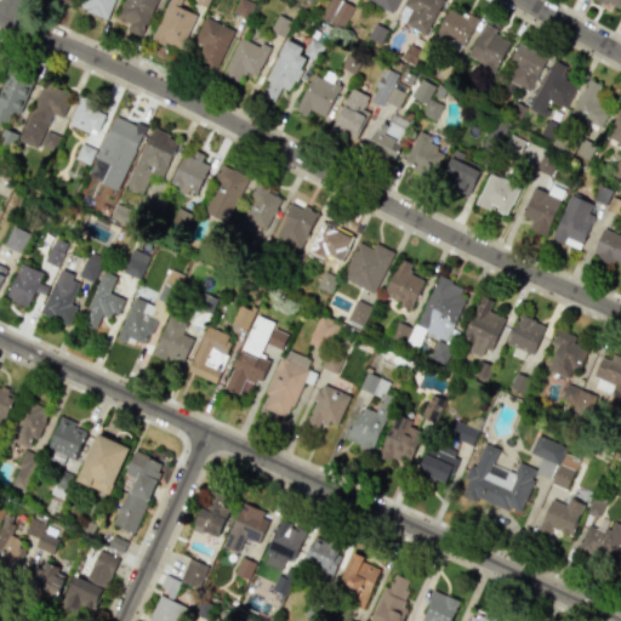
[(109,17),(113,0),(80,0),(78,10),(109,17)]
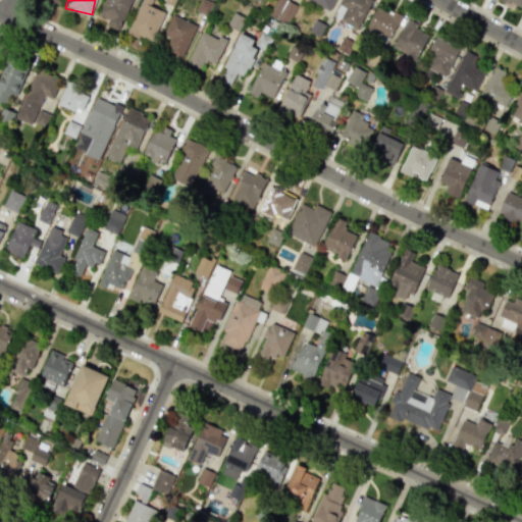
[(103,0),(97,14),(108,19),(106,24),(118,30),(131,0),(103,0)]
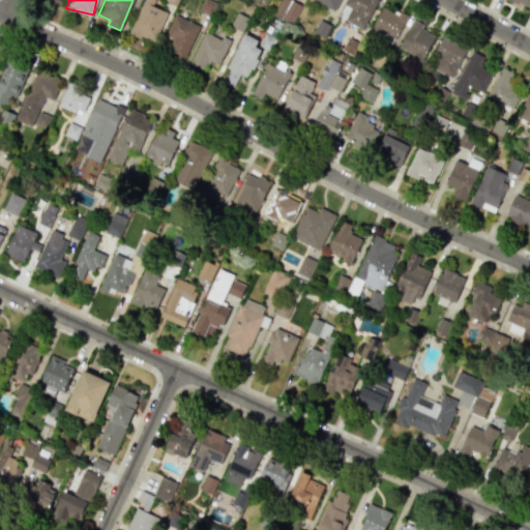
[(168,12),(152,5),(154,0),(144,0),(129,33),(153,43),(168,12)]
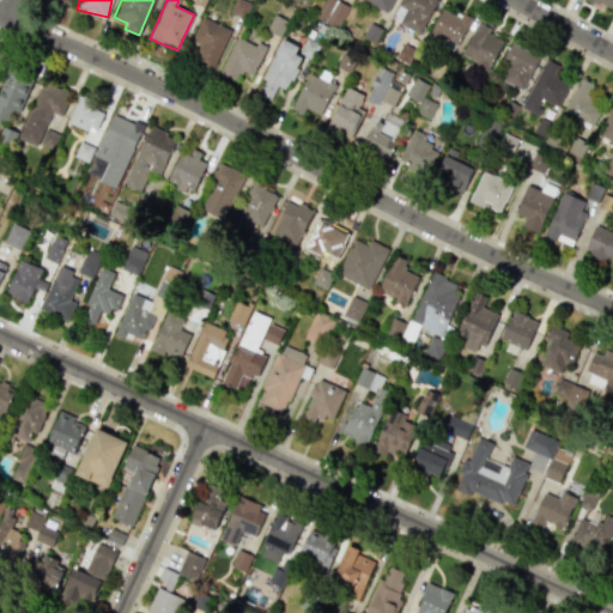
[(250,4),(242,0),(234,0),(229,12),(243,19),(250,4)]
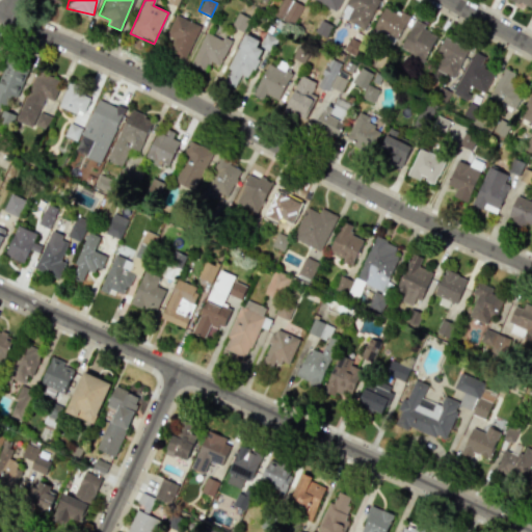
[(280,0),(273,17),(293,24),(301,4),(292,0),(280,0)]
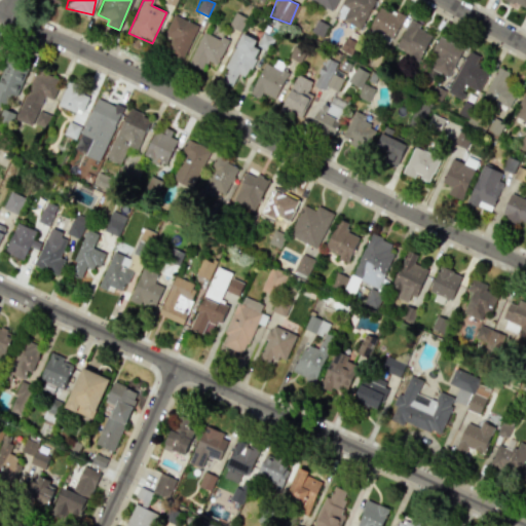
[(307,0),(333,10),(336,0),(307,0)]
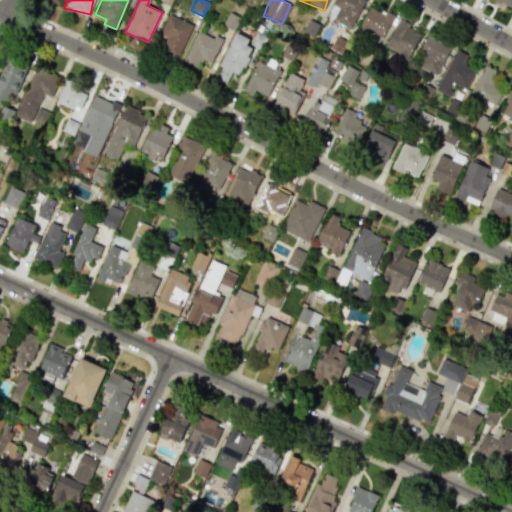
[(364,0),(334,0),(326,16),(350,28),(364,0)]
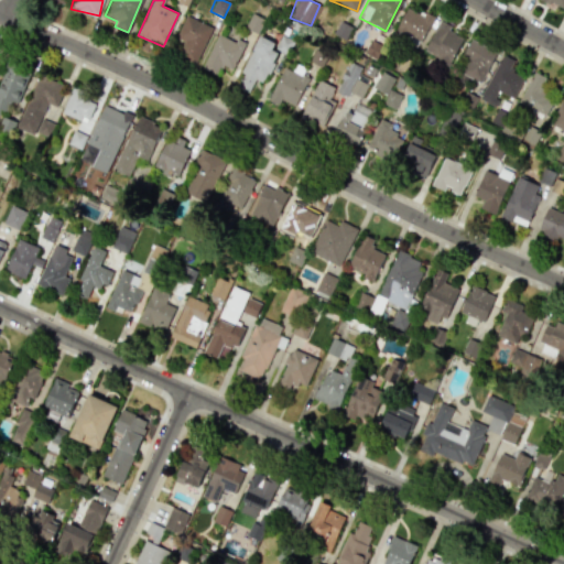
[(563,0),(541,0),(563,10),(563,8),(563,0)]
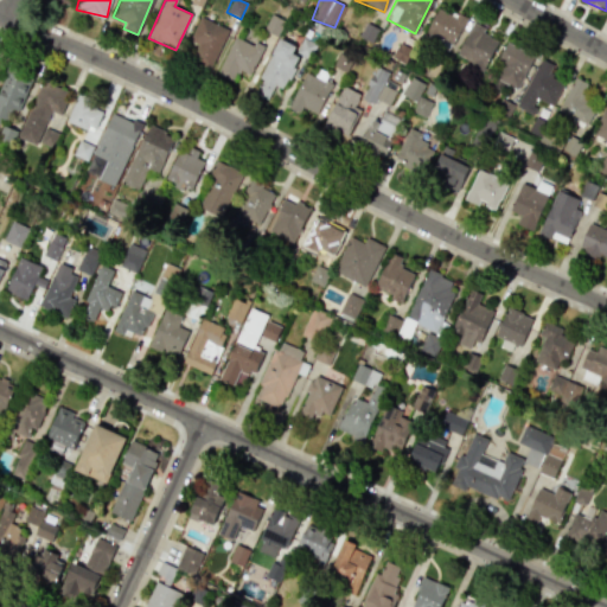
[(451,51),(462,21),(434,10),(422,40),(451,51)]
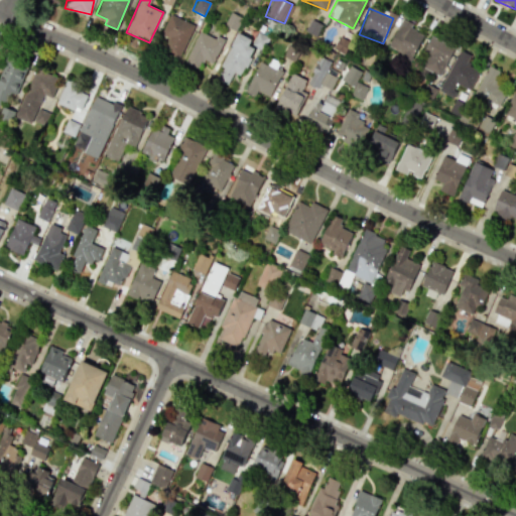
[(224,25),(234,30),(241,18),(230,12),(224,25)]
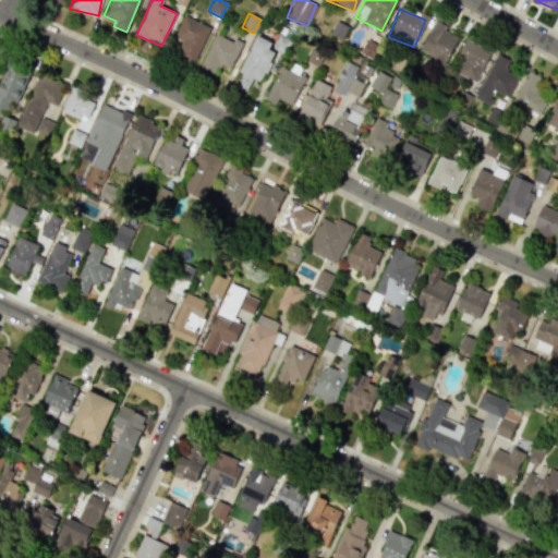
[(192,63),(209,28),(184,15),(173,36),(180,40),(173,55),(192,63)]
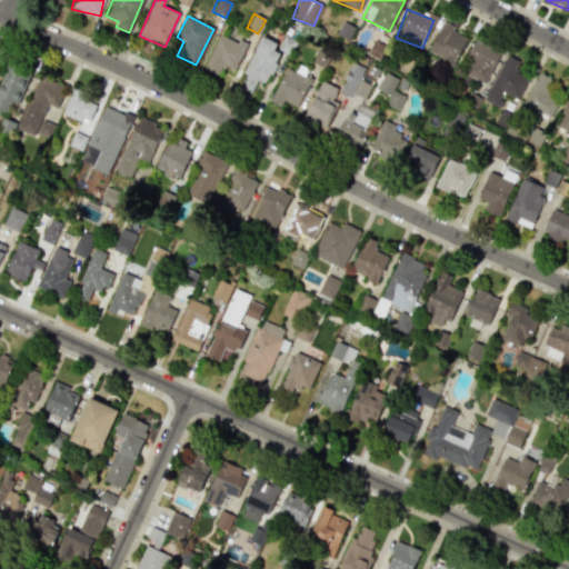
[(469,36),(442,22),(427,51),(453,65),(469,36)]
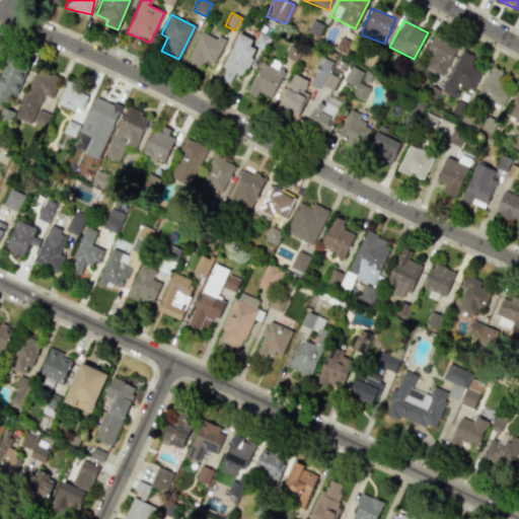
[(214,65),(224,41),(199,30),(186,64),(199,69),(202,60),(214,65)]
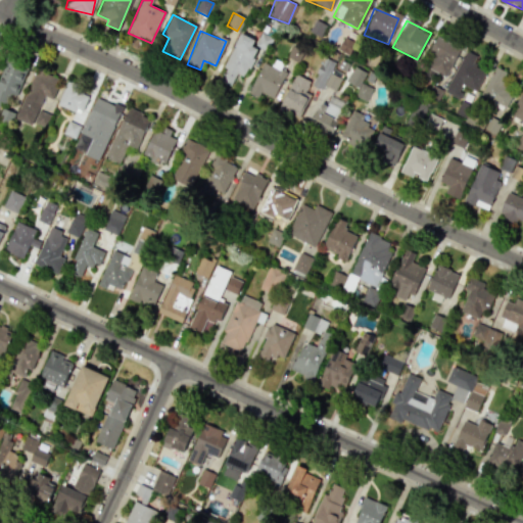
[(218,80),(230,86),(236,74),(243,77),(256,49),(251,46),(254,40),(239,33),(218,80)]
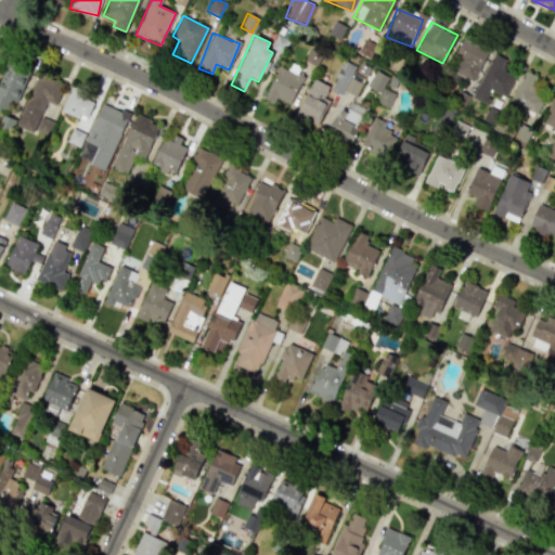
[(453,73),(474,81),(488,50),(462,38),(453,57),(459,60),(453,73)]
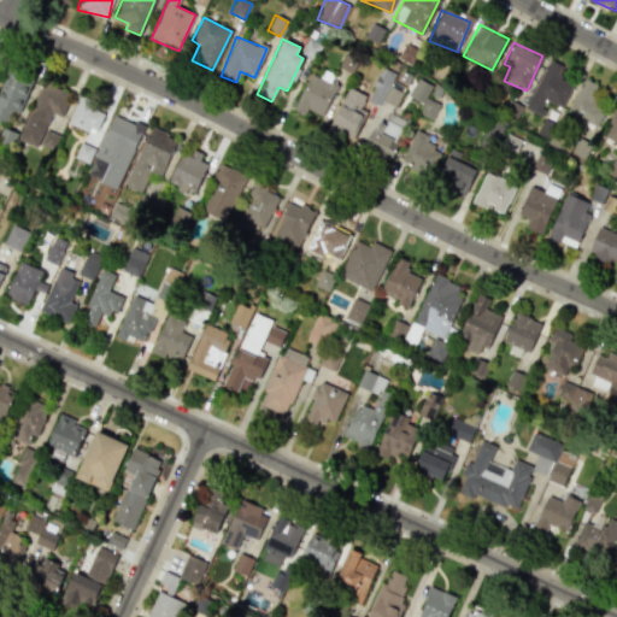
[(562,65),(550,59),(524,109),(538,116),(546,100),(560,107),(574,83),(557,75),(562,65)]
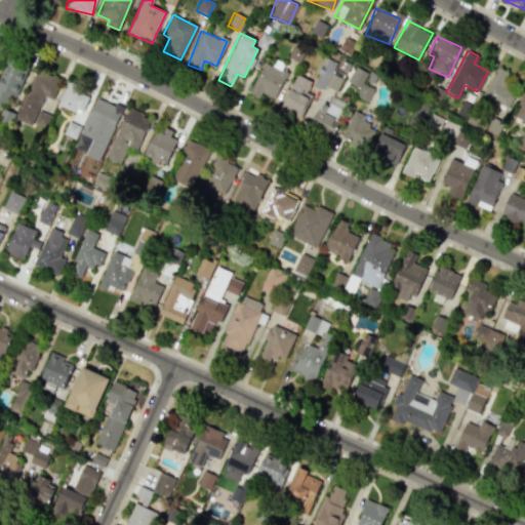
[(312,85),(322,90),(335,62),(324,57),(312,85)]
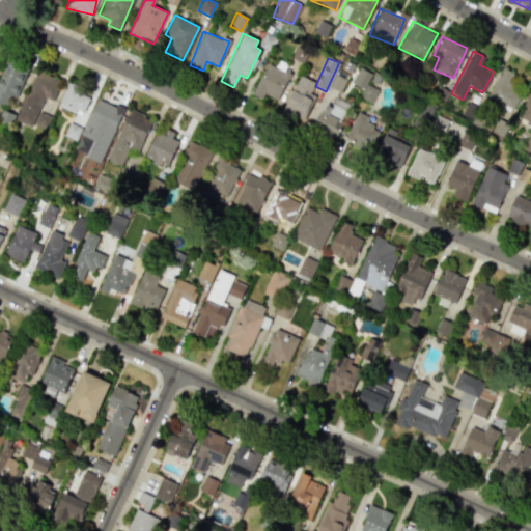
[(0,103),(0,76),(7,59),(27,67),(16,98),(10,95),(6,106),(0,103)]
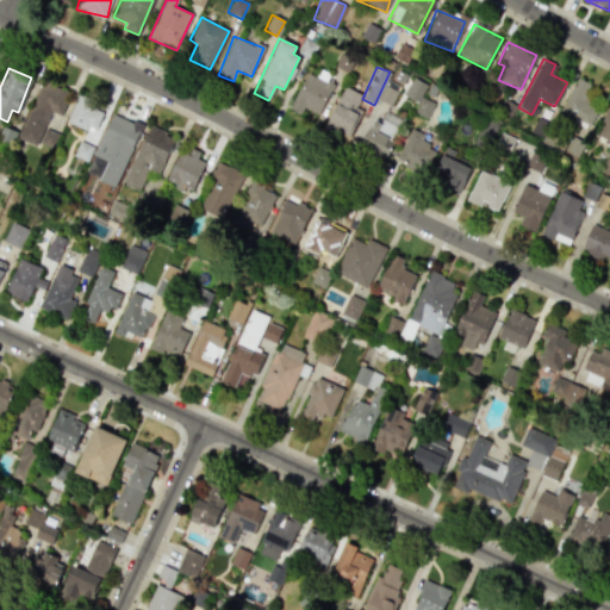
[(304,107),(318,114),(335,81),(318,73),(316,76),(306,72),(288,107),(300,113),(304,107)]
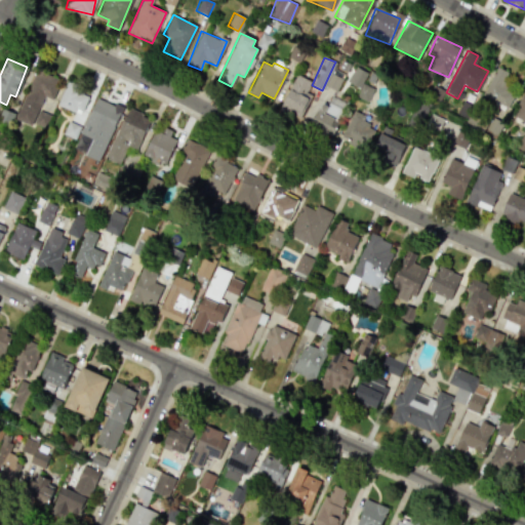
[(43,95),(31,125),(14,118),(38,66),(49,71),(47,75),(56,79),(53,86),(56,88),(51,99),(43,95)]
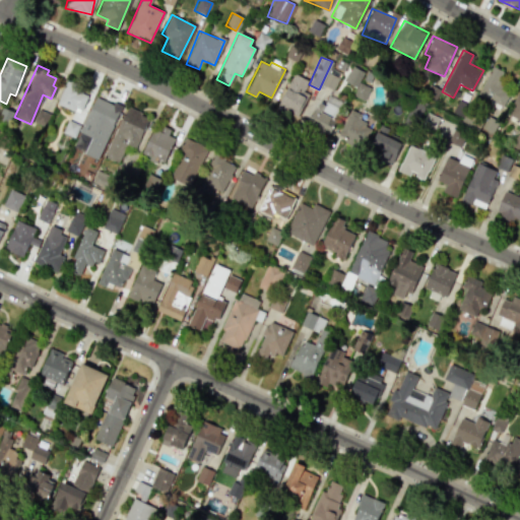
[(344,81),(355,87),(352,95),(364,101),(370,87),(359,82),(364,71),(351,66),(344,81)]
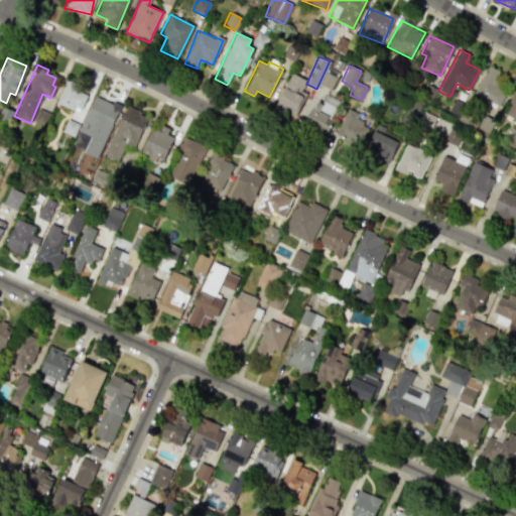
[(495,79),(498,73),(488,68),(474,93),(497,105),(507,86),(495,79)]
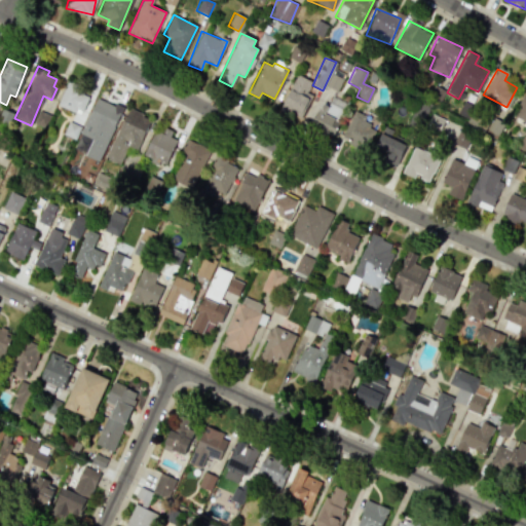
[(345,74),(334,70),(327,86),(337,91),(345,74)]
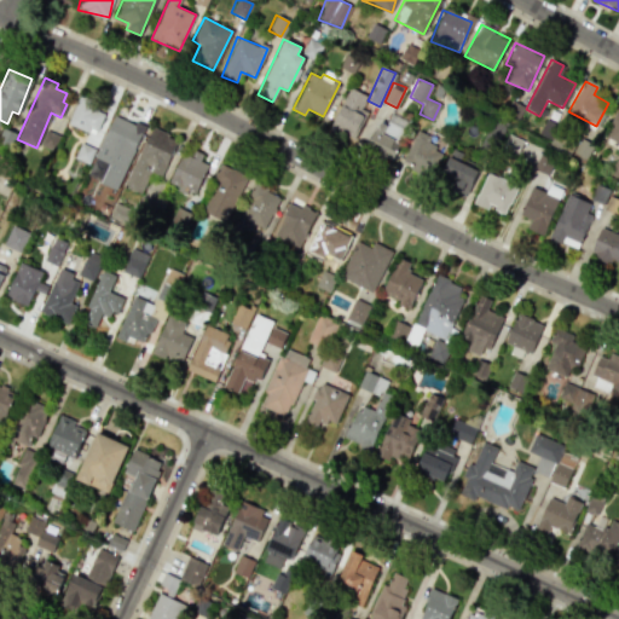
[(360,110),(366,96),(348,87),(330,129),(354,139),(366,111),(360,110)]
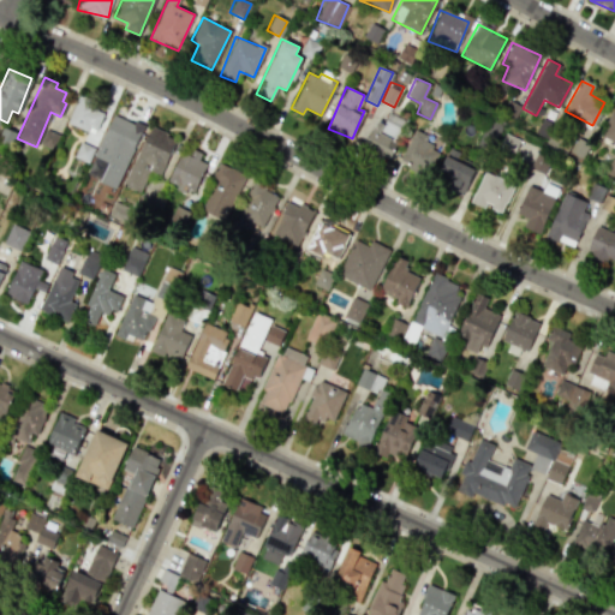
[(66,123),(79,95),(94,101),(91,107),(95,108),(94,109),(103,114),(96,130),(89,127),(88,132),(66,123)]
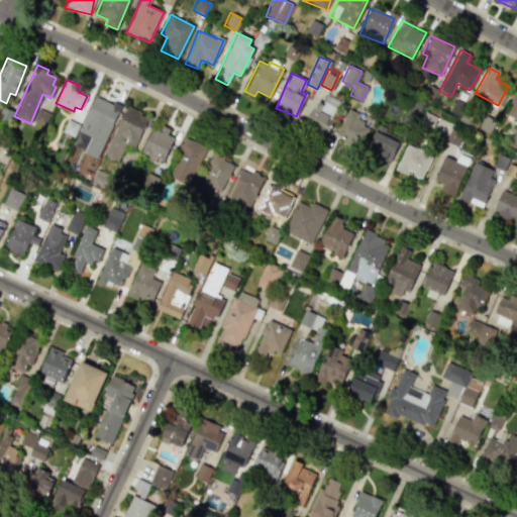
[(516,90),(514,90),(504,114),(516,119),(516,90)]
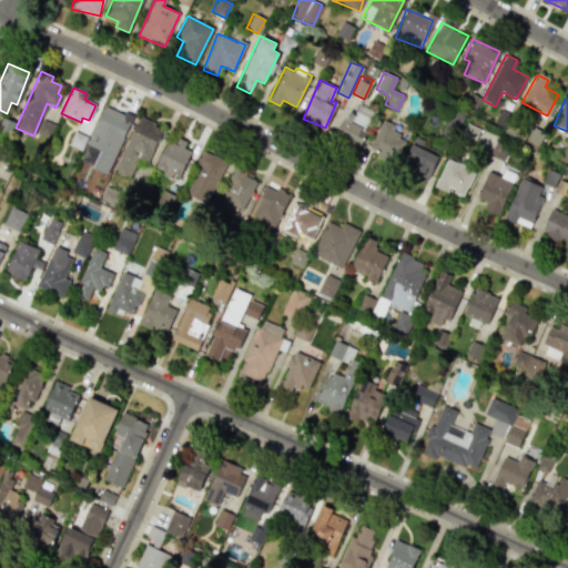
[(354,113),(345,111),(336,137),(362,144),(373,110),(357,104),(354,113)]
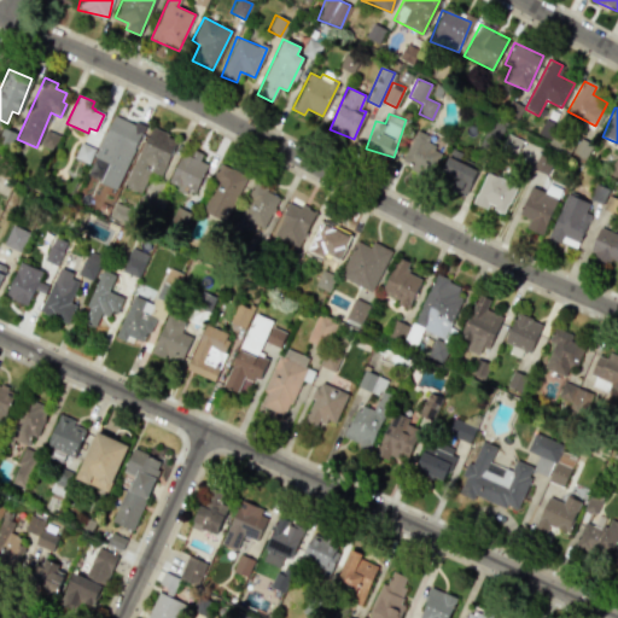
[(115,190),(145,127),(134,122),(133,124),(114,115),(94,156),(109,163),(100,181),(115,190)]
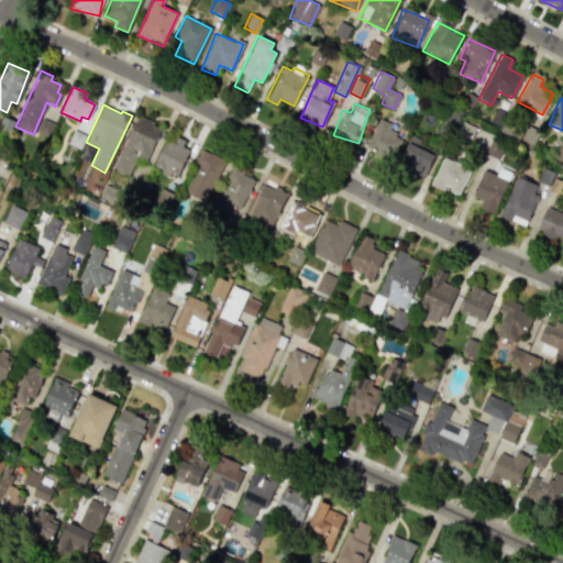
[(438,130),(448,135),(456,116),(446,111),(438,130)]
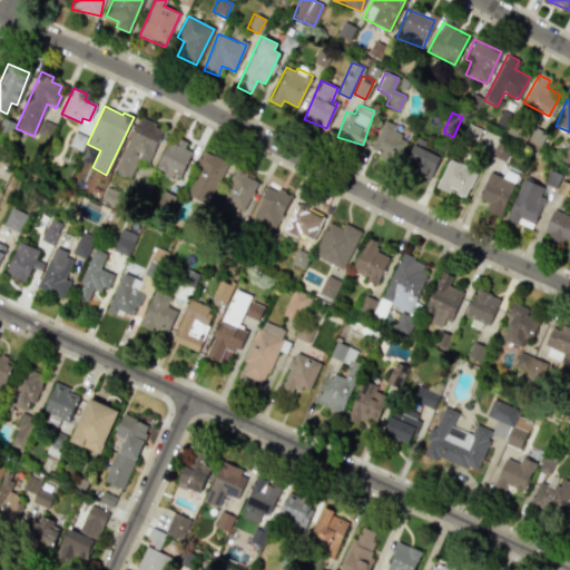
[(139,158),(129,178),(114,170),(140,116),(156,124),(154,126),(163,130),(147,161),(139,158)]
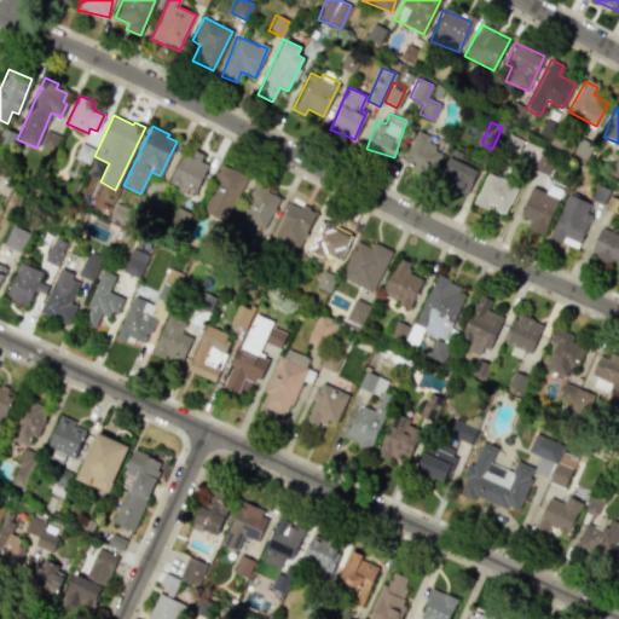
[(0,133),(3,127),(17,133),(10,151),(0,146),(0,133)]
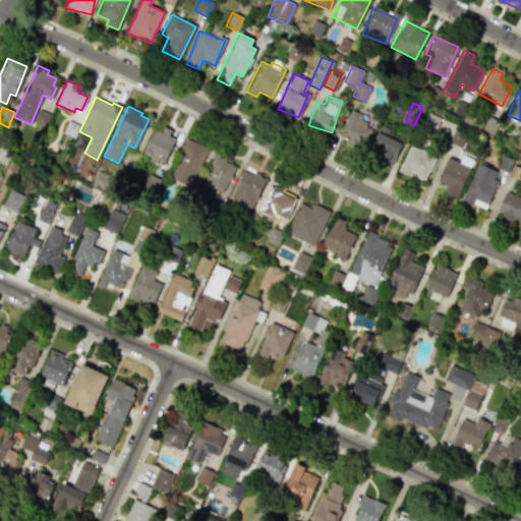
[(38,109),(50,114),(45,127),(33,122),(38,109)]
